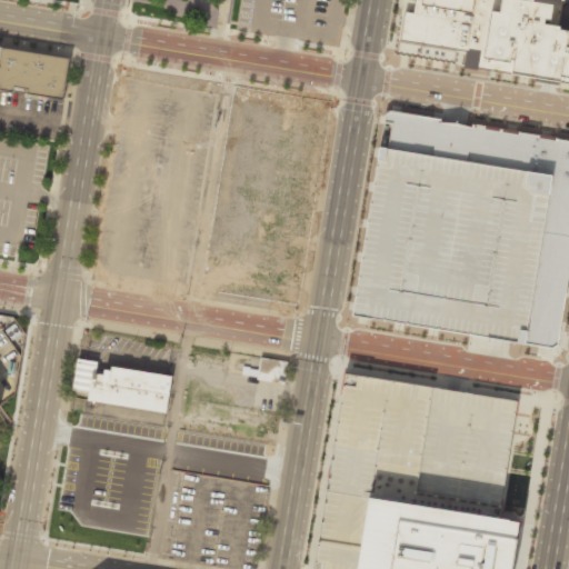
[(406,0),(399,40),(467,51),(469,39),(488,42),(486,59),(517,65),(516,73),(562,81),(563,75),(568,75),(568,26),(555,23),(558,2),(561,3),(561,0),(406,0)]
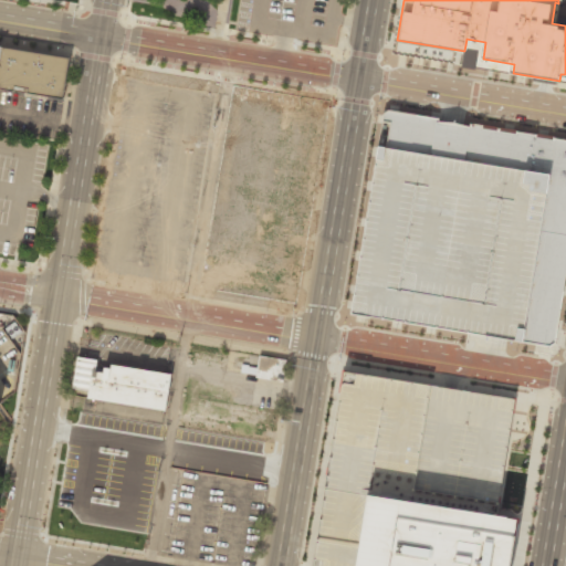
[(0,86),(0,44),(70,56),(62,97),(0,86)]
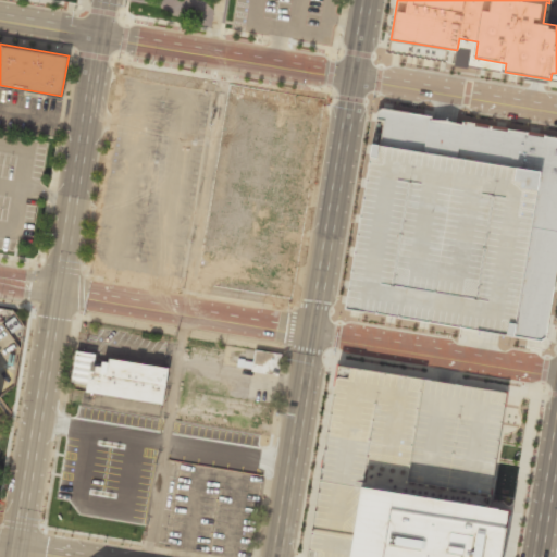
[(556,134),(379,104),(345,309),(542,342),(556,249),(556,134)]
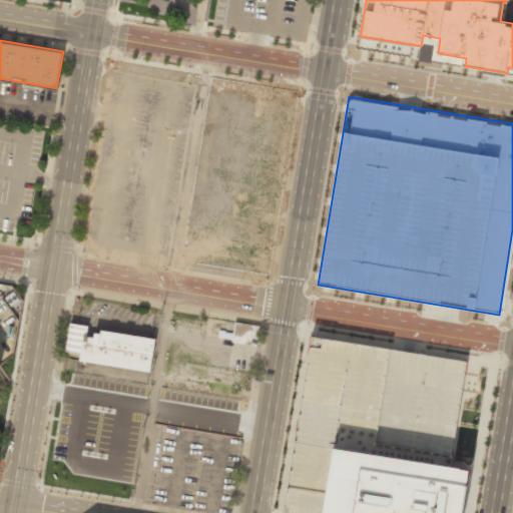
[(0,323),(0,284),(11,286),(22,300),(14,345),(0,323)]
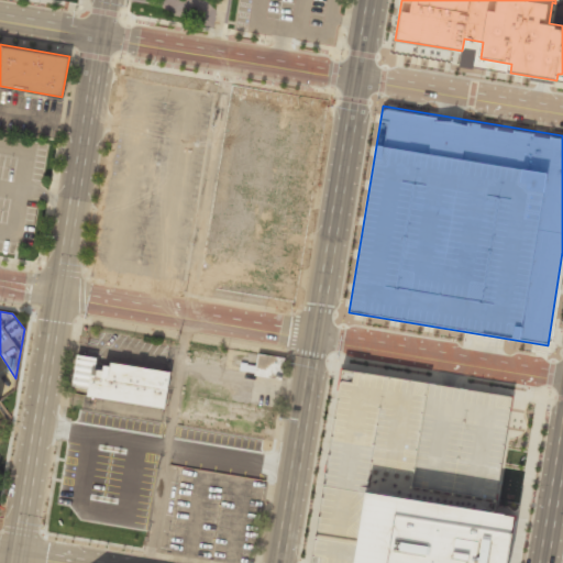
[(285,356),(282,379),(254,375),(255,373),(239,371),(240,362),(246,363),(246,364),(254,365),(256,353),(285,356)]
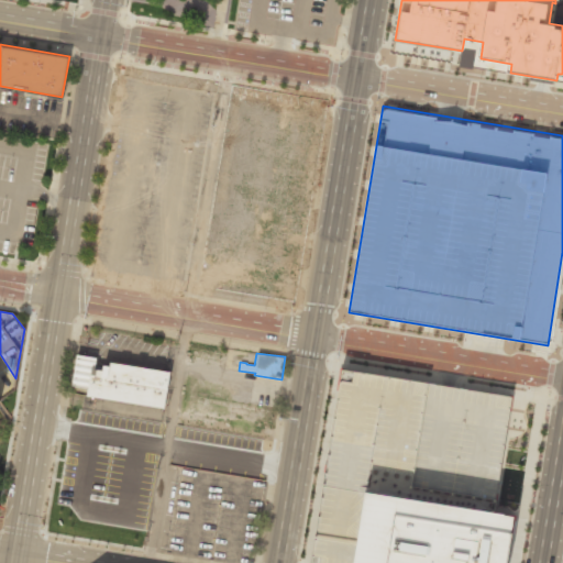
[(164,409),(70,394),(77,354),(96,357),(94,370),(103,371),(105,365),(110,365),(110,362),(169,372),(164,409)]
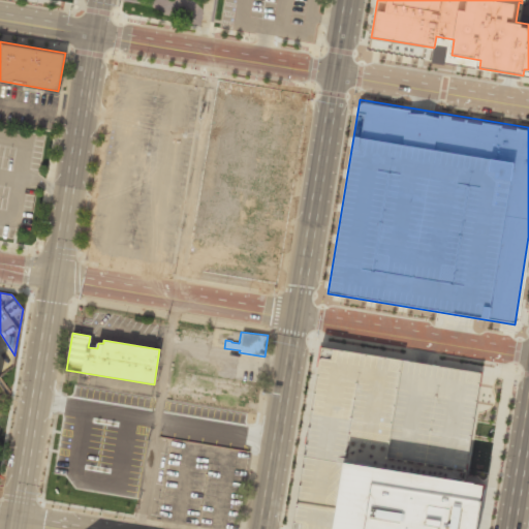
[(296,528),(323,351),(480,375),(464,478),(486,481),(477,528),(296,528)]
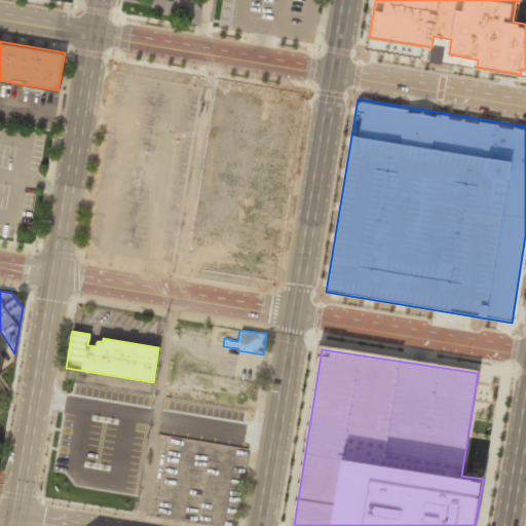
[(152,393),(62,380),(47,484),(65,486),(71,444),(68,444),(73,401),(150,412),(152,393)]
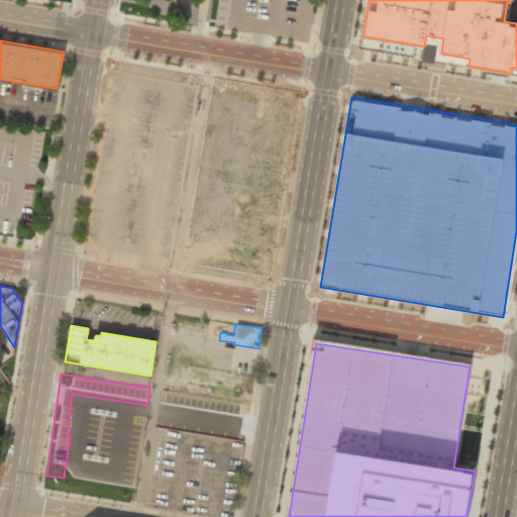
[(159,404),(247,417),(249,403),(161,390),(159,404)]
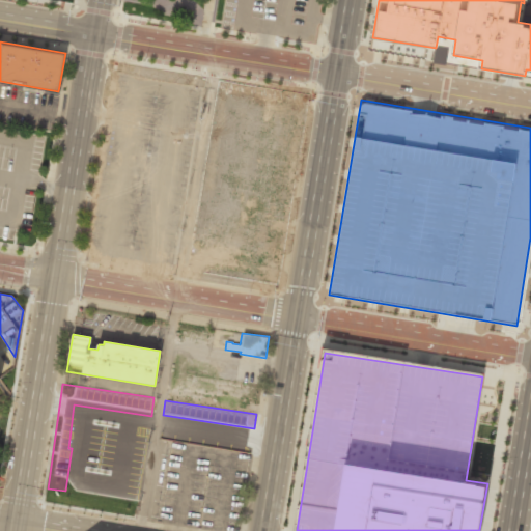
[(134,435),(98,429),(86,507),(122,512),(134,435)]
